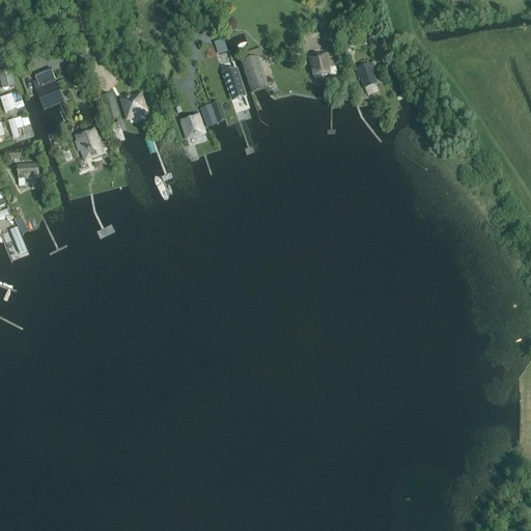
[(366,30),(370,39),(368,40),(379,65),(390,61),(380,36),(376,37),(372,27),(366,30)]
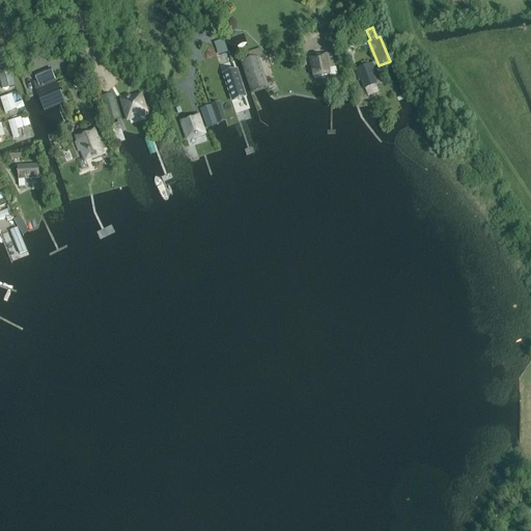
[(261,91),(269,88),(263,74),(258,58),(263,56),(260,49),(238,56),(241,63),(251,94),(261,91)]
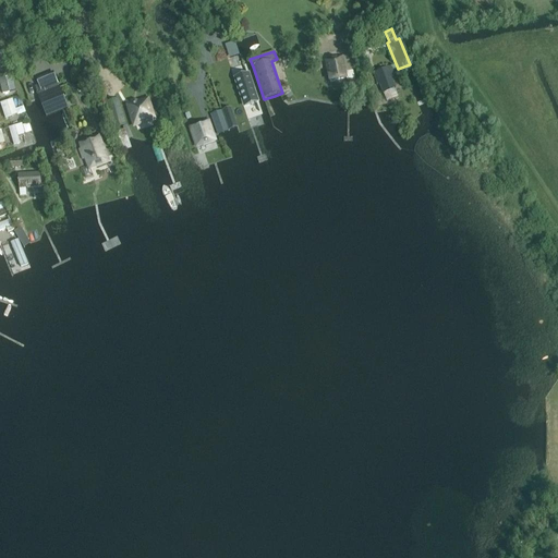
[(346,79),(341,58),(326,61),(329,82),(346,79)]
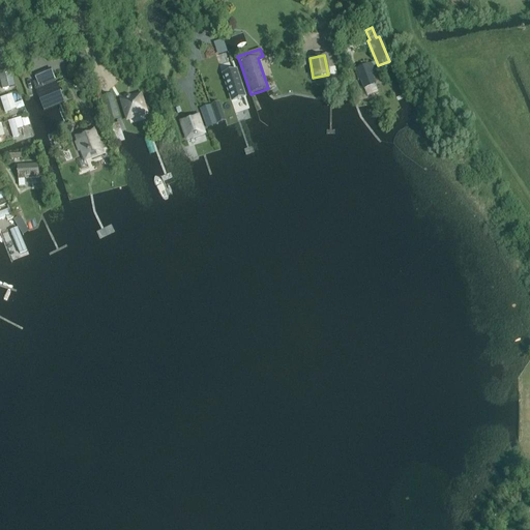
[(359,77),(364,89),(367,97),(378,93),(375,85),(372,76),(377,74),(373,64),(355,70),(357,77),(359,77)]
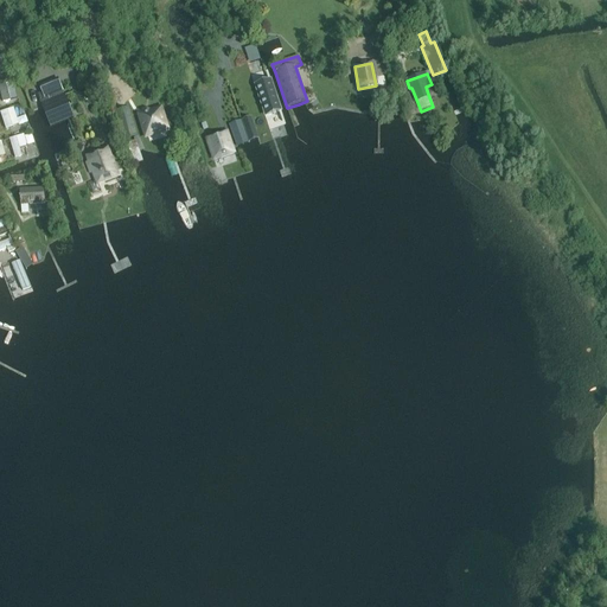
[(74,117),(64,95),(58,81),(40,89),(42,94),(37,96),(40,104),(49,127),(74,117)]
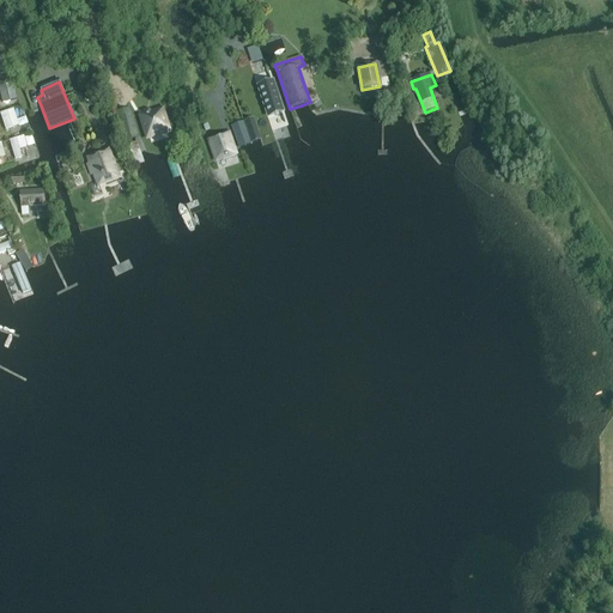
[(274,83),(259,87),(269,119),(285,113),(274,83)]
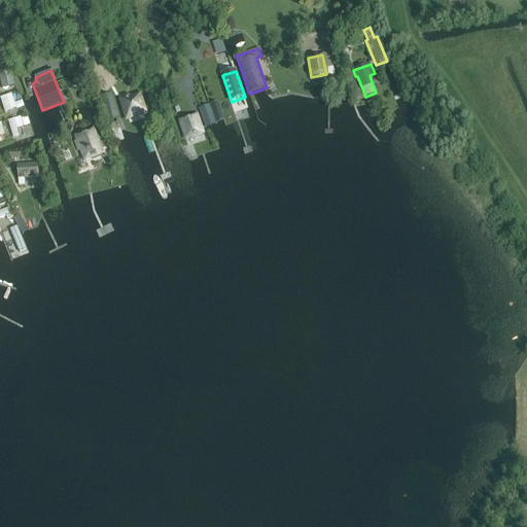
[(111,93),(100,97),(108,121),(119,117),(111,93)]
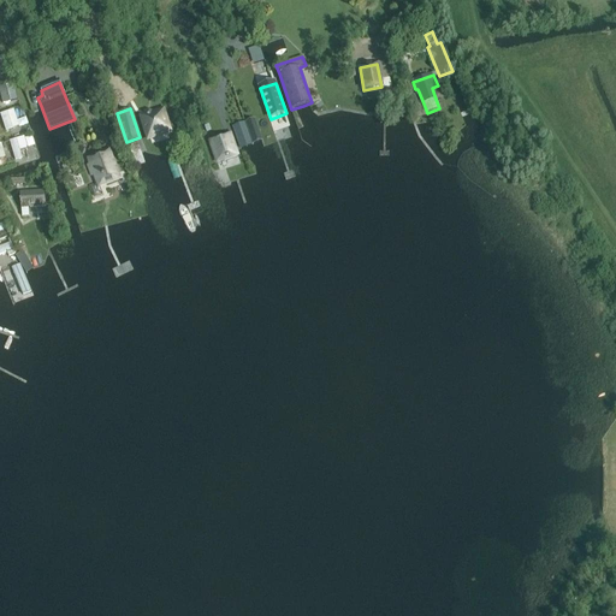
[(172,134),(164,108),(150,113),(148,111),(144,112),(143,116),(140,117),(147,142),(172,134)]
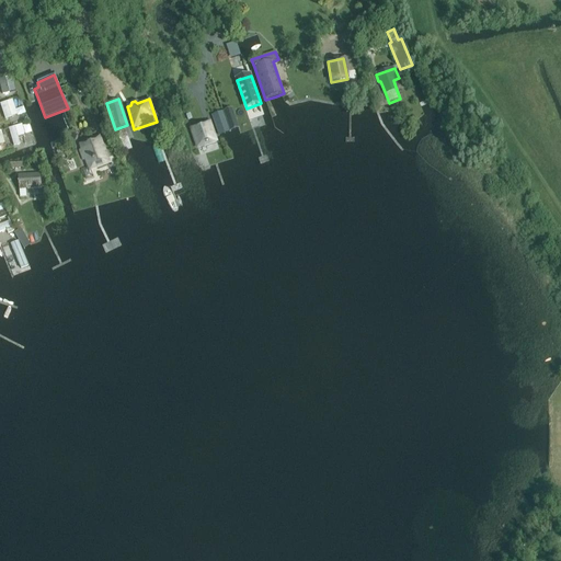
[(20,115),(15,100),(0,103),(0,115),(1,121),(20,115)]
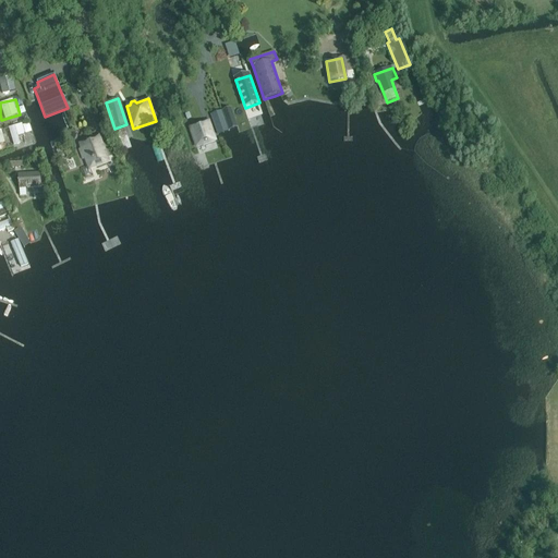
[(223,117),(229,132),(238,129),(231,109),(221,112),(223,117)]
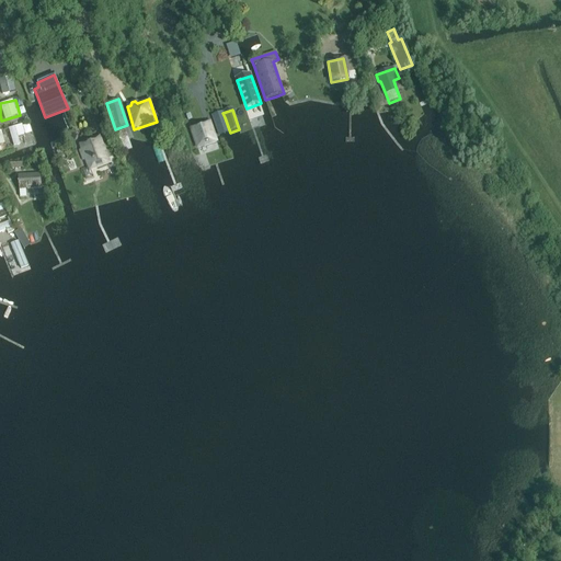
[(218,136),(219,136),(230,133),(225,117),(222,113),(212,116),(218,136)]
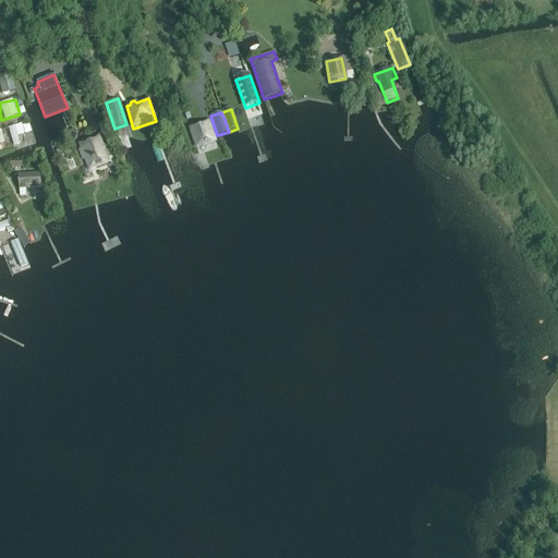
[(209,121),(189,128),(195,147),(216,141),(209,121)]
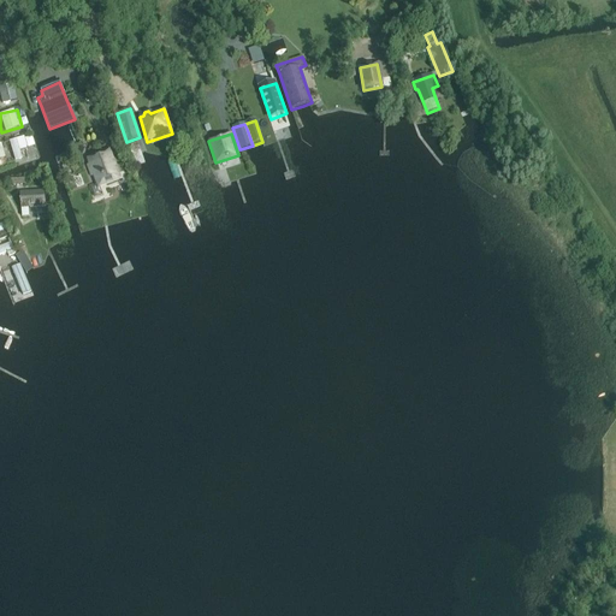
[(21,137),(5,142),(11,163),(19,159),(17,150),(24,148),(21,137)]
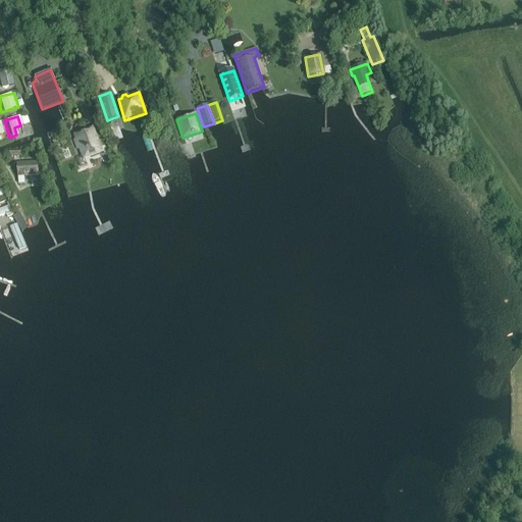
[(101,150),(93,128),(72,137),(82,158),(101,150)]
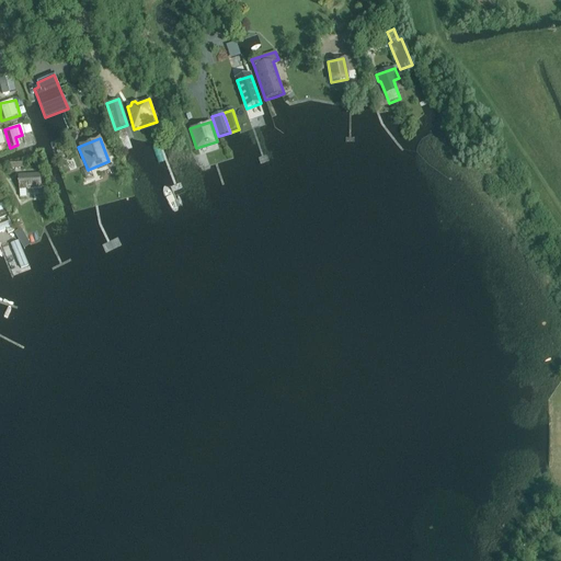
[(19,176),(20,190),(20,198),(26,197),(25,190),(41,187),(39,174),(19,176)]
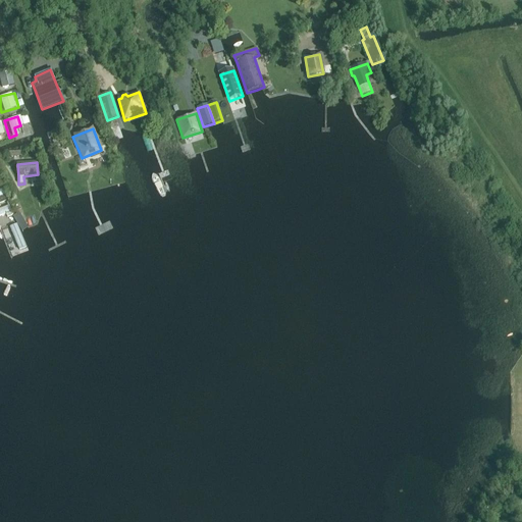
[(0,209),(0,217),(9,217),(8,209),(0,209)]
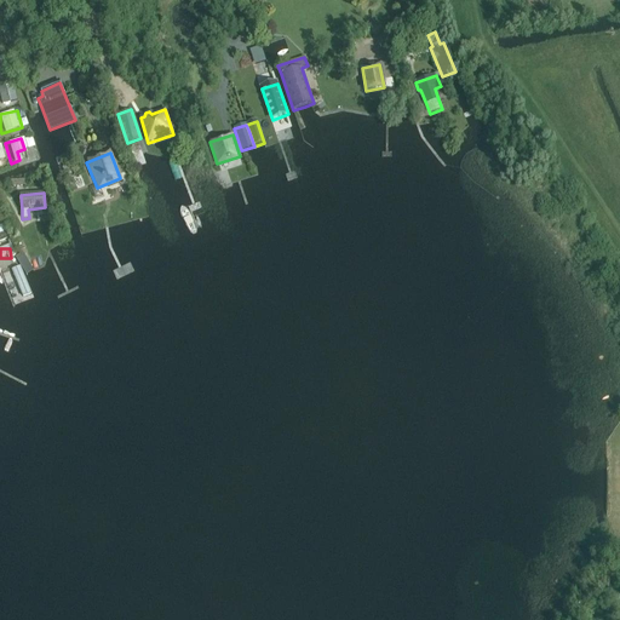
[(32,298),(19,268),(0,274),(13,306),(32,298)]
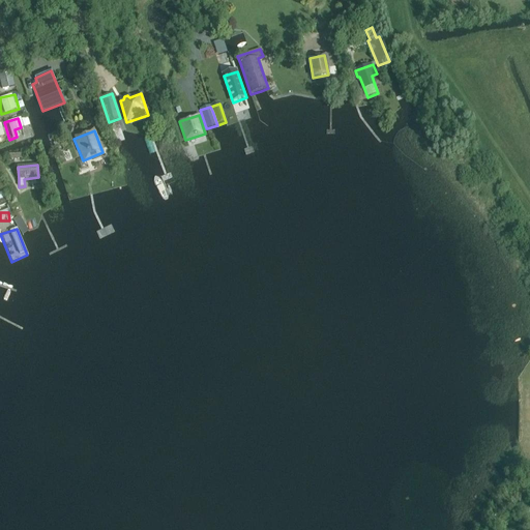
All buildings are outlined.
